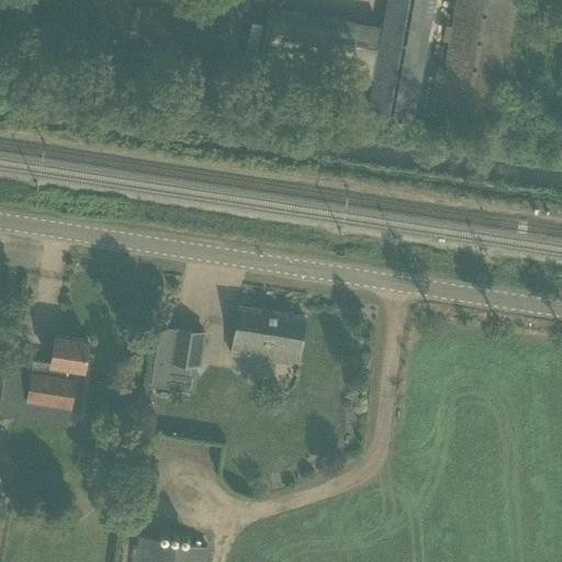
[(408,119),(428,0),(383,0),(364,112),(408,119)]
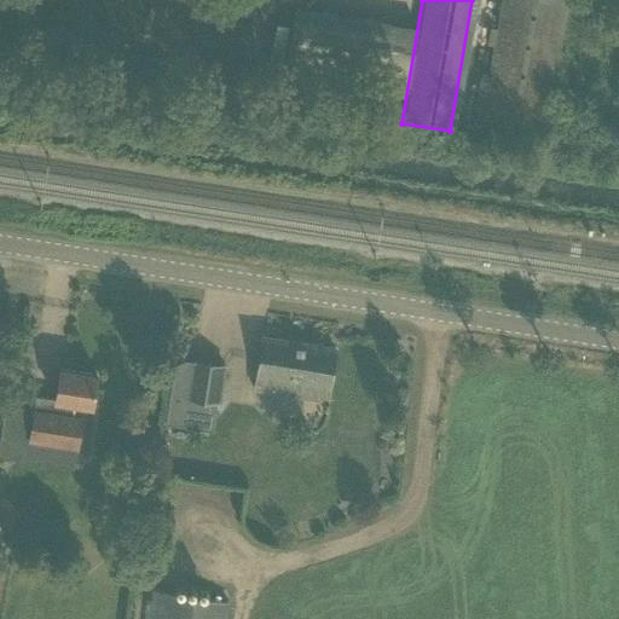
[(568,0),(503,0),(485,116),(548,127),(568,0)]
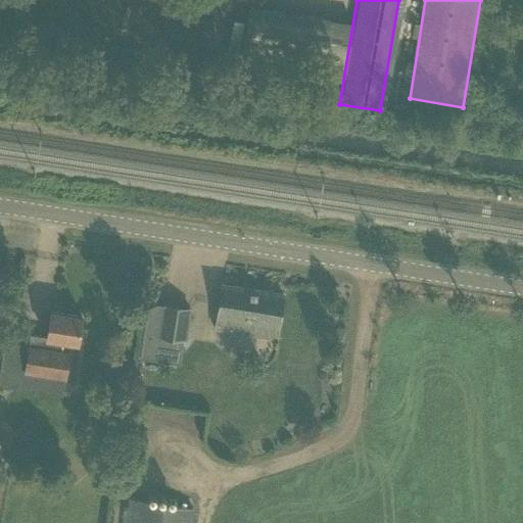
[(330,17),(248,6),(241,56),(322,68),(330,17)]
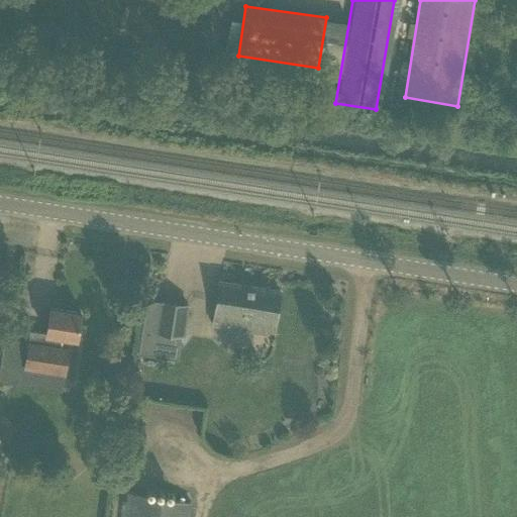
[(275,321),(280,291),(219,282),(213,325),(249,330),(251,317),(275,321)]
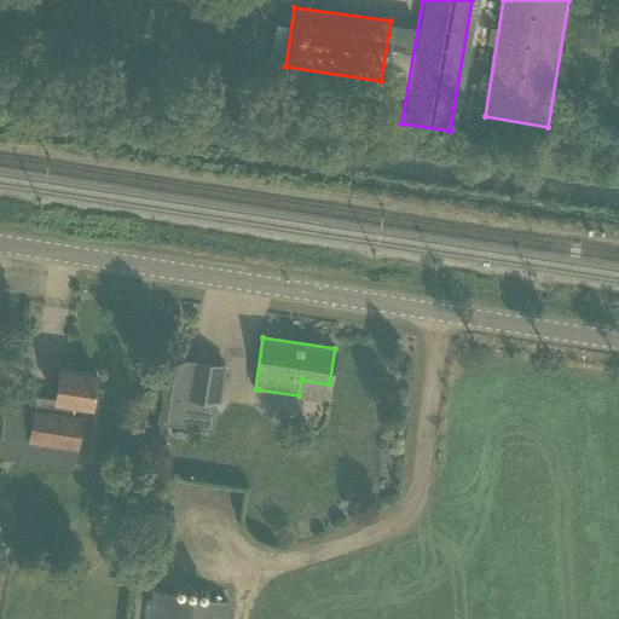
[(219,401),(225,365),(194,360),(189,397),(219,401)]
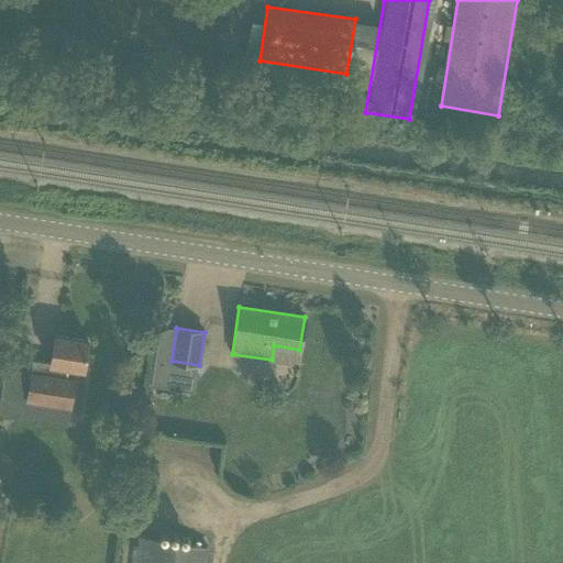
[(88,340),(55,335),(51,362),(33,360),(26,401),(67,408),(72,383),(64,381),(66,365),(84,368),(88,340)]
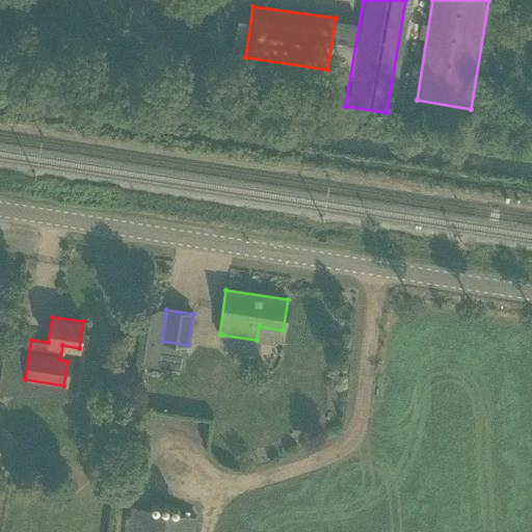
[(0,440),(0,456),(9,449),(2,439),(0,440)]
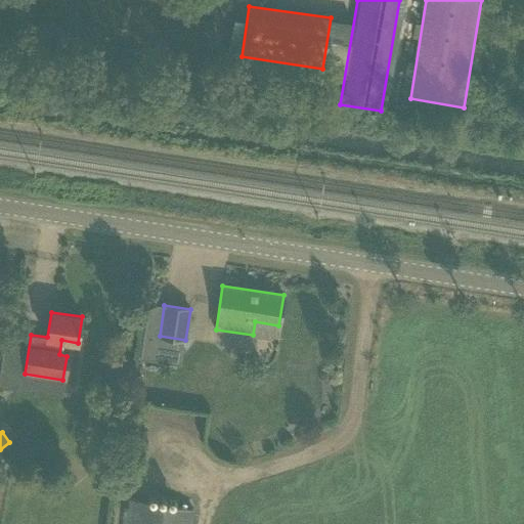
[(192,523),(195,508),(138,499),(129,498),(128,509),(124,509),(121,523),(192,523)]
